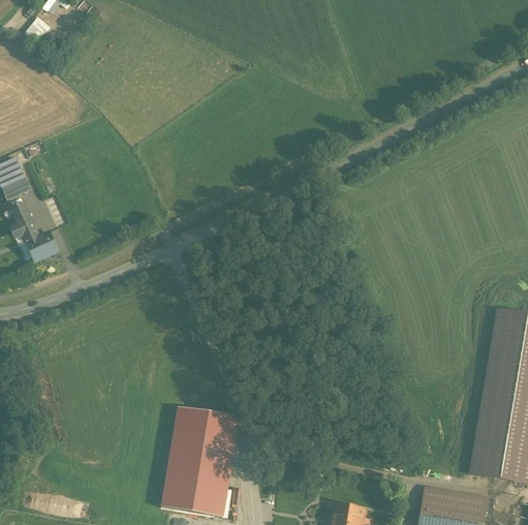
[(58,0),(64,5),(68,0),(41,0),(39,3),(49,11),(58,0)]
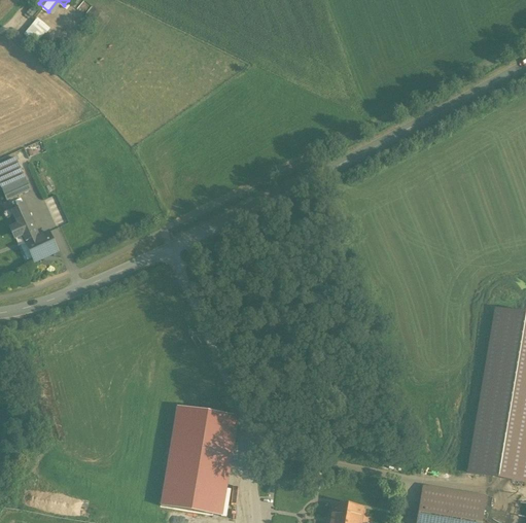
[(26,31),(35,39),(46,27),(37,19),(26,31)]
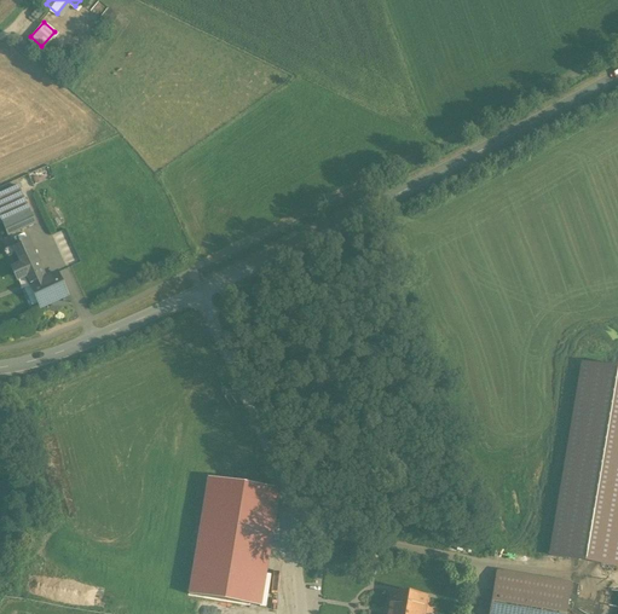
[(17,183),(0,190),(0,218),(6,231),(34,219),(18,183),(17,183)]
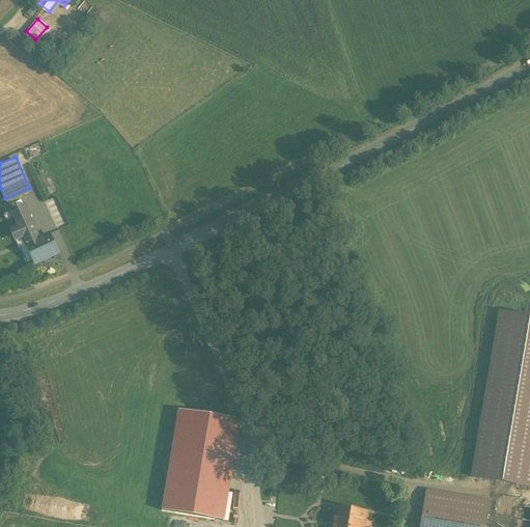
[(22,201),(17,203),(15,203),(16,204),(9,206),(21,232),(22,231),(26,241),(25,242),(33,259),(43,255),(42,254),(55,249),(55,250),(56,249),(48,231),(34,237),(30,228),(34,226),(22,201)]
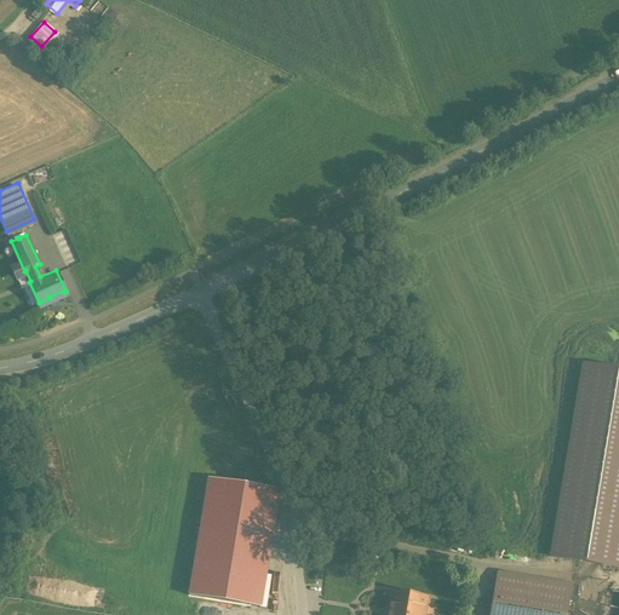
[(618,367),(583,361),(550,552),(618,564),(618,558),(618,367)]
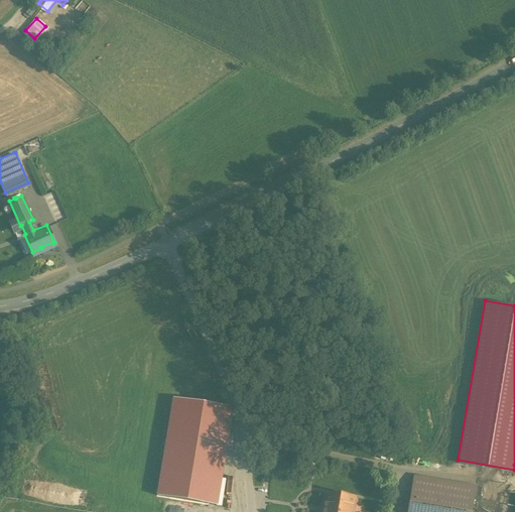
[(313,461),(303,458),(299,468),(309,472),(313,461)]
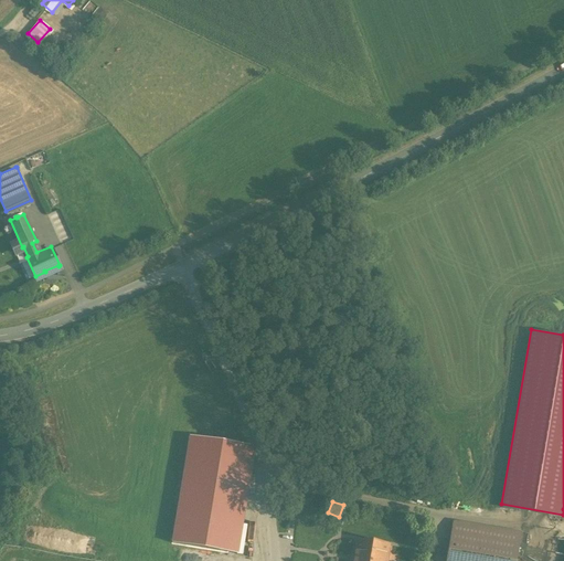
[(28,535),(60,543),(62,536),(70,538),(73,526),(33,515),(28,535)]
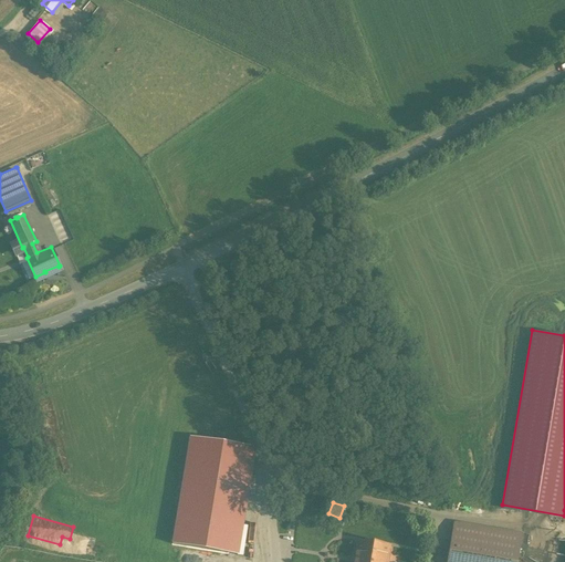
[(514,561),(520,530),(453,519),(446,561),(514,561)]
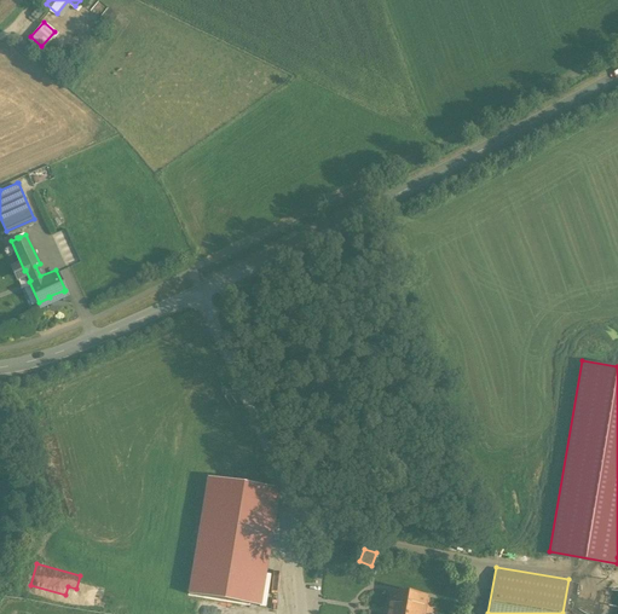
[(617,585),(605,585),(605,602),(617,601),(617,585)]
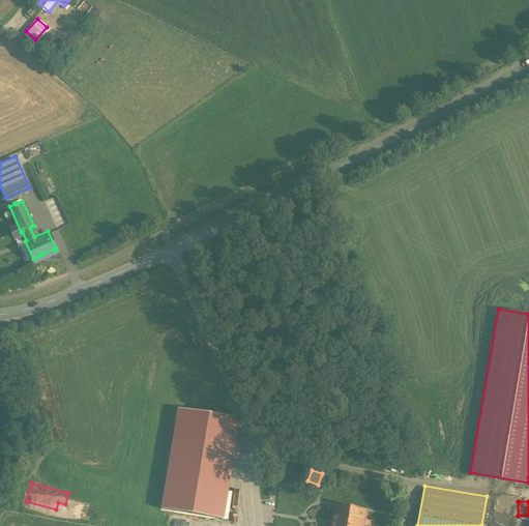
[(363,507),(333,502),(329,525),(360,525),(361,523),(363,515),(362,515),(363,507)]
